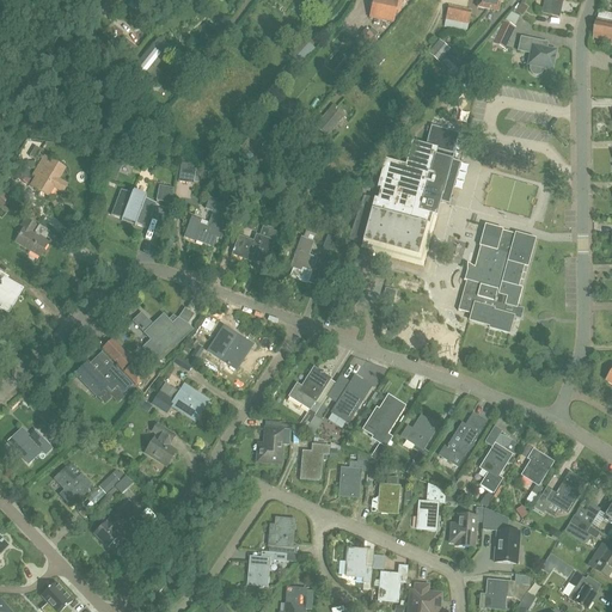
[(398,1),(398,0),(372,0),(368,18),(393,23),(398,1)]
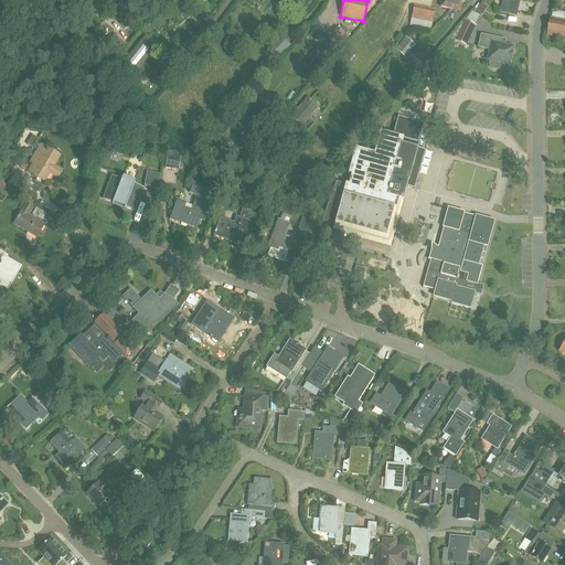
[(441,0),(440,8),(449,10),(449,9),(450,0),(441,0)]
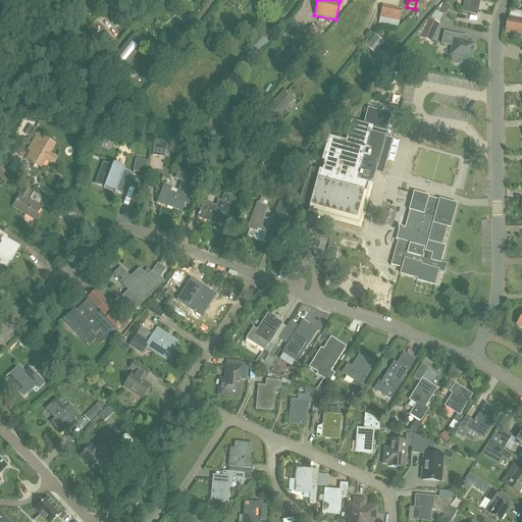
[(415,9),(425,11),(427,0),(416,0),(415,8),(415,9)]
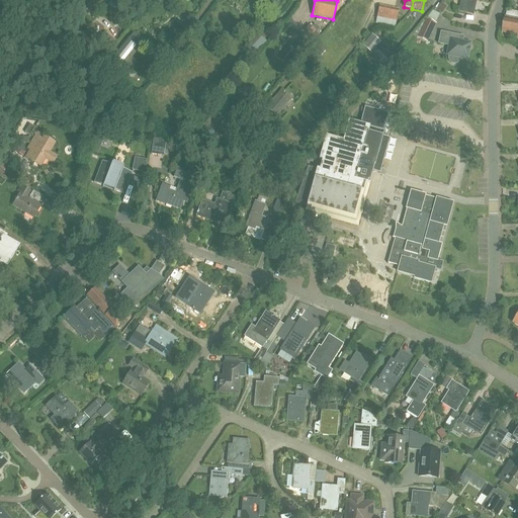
[(461,0),(459,12),(475,15),(478,0),(461,0)]
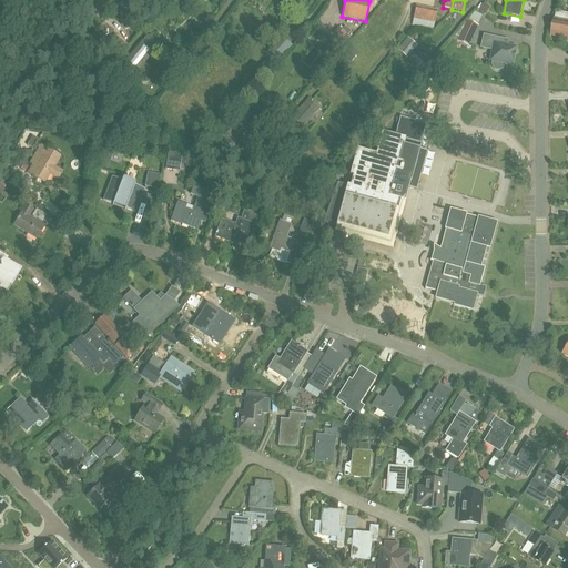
[(478,10),(484,14),(489,7),(484,2),(478,10)]
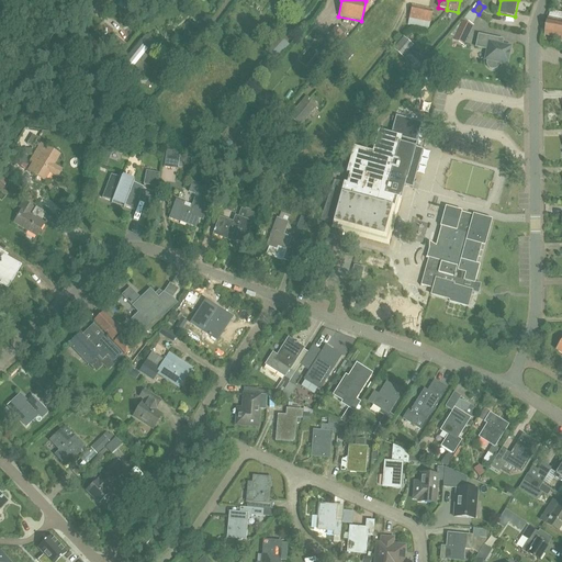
[(407,25),(428,30),(433,9),(412,4),(407,25)]
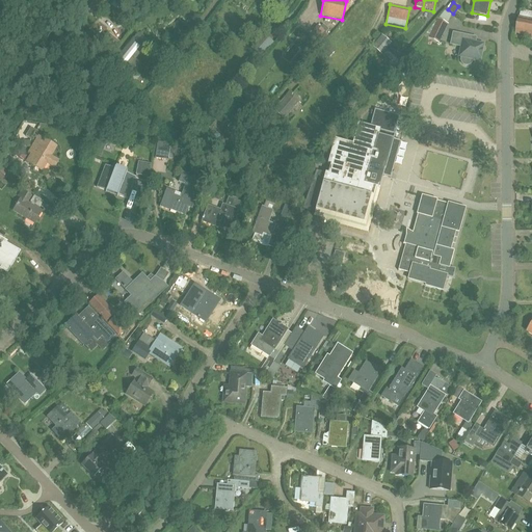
[(104,12),(114,20),(120,11),(110,5),(104,12)]
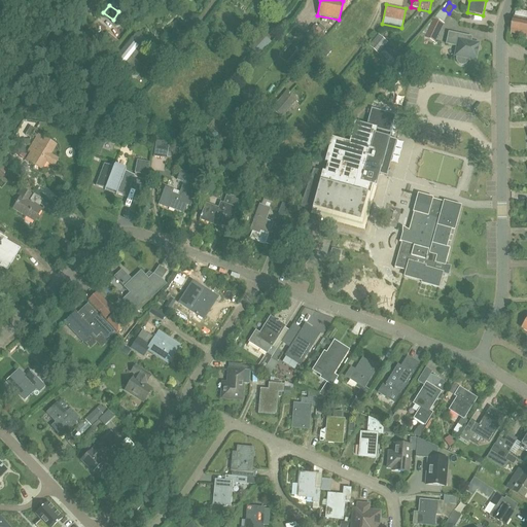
[(251,29),(265,18),(256,7),(242,20),(251,29)]
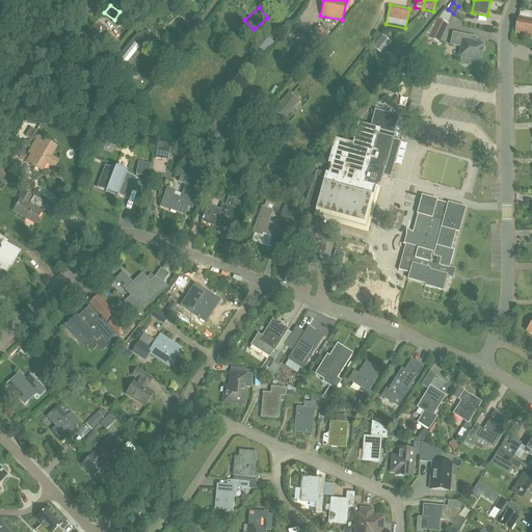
[(516,33),(531,35),(531,19),(520,17),(517,27),(516,33)]
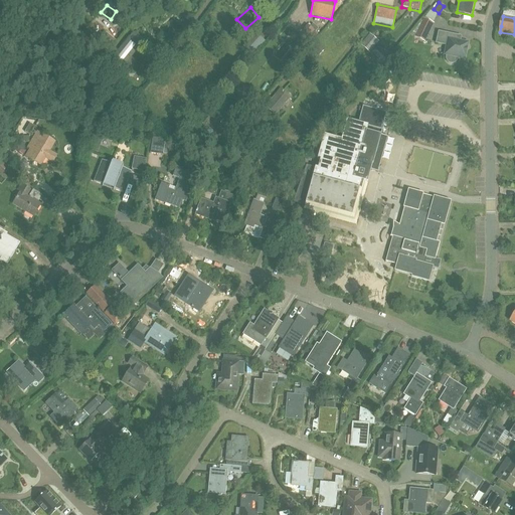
[(413,37),(424,42),(434,23),(423,18),(413,37)]
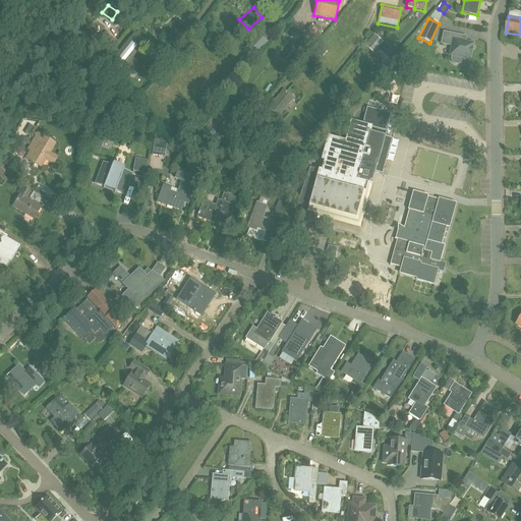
[(74,46),(89,52),(93,42),(85,39),(87,35),(80,32),(74,46)]
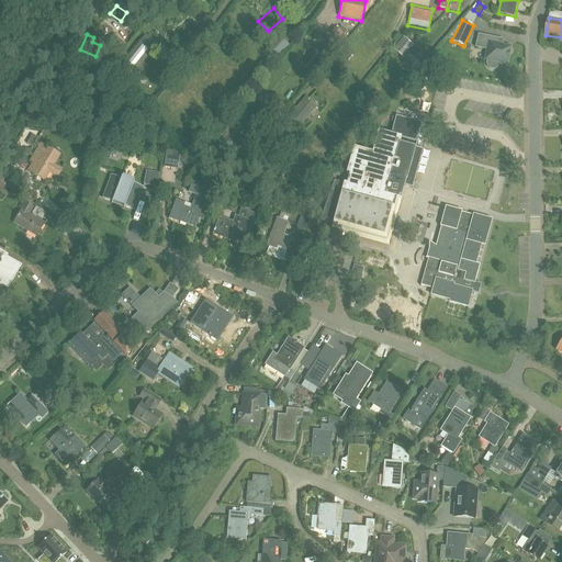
[(491,69),(493,69),(495,68),(497,67),(498,65),(498,63),(506,64),(508,54),(510,54),(512,47),(502,45),(503,40),(478,34),(475,46),(486,49),(486,53),(489,54),(486,62),(486,64),(487,66),(489,68),(491,69)]
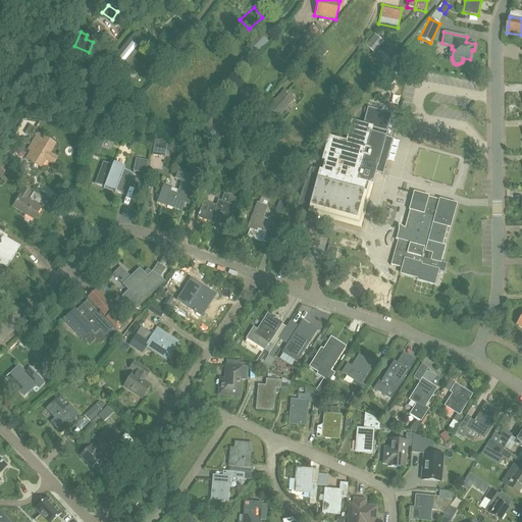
[(267,41),(258,33),(246,47),(255,55),(267,41)]
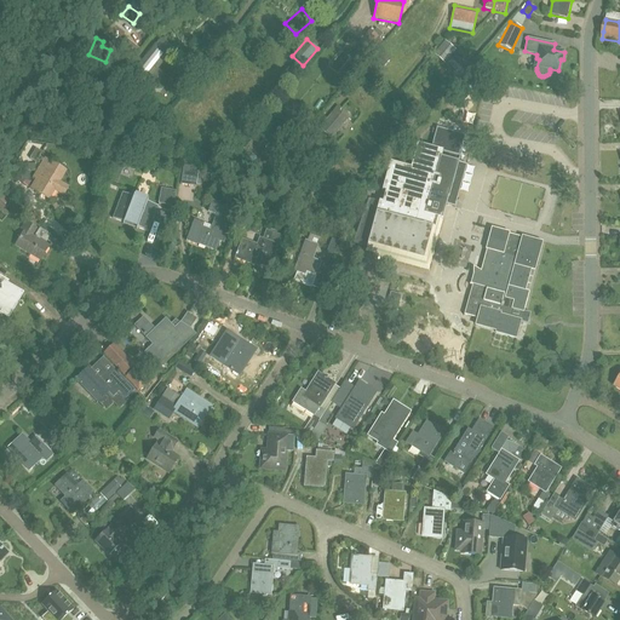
[(434,56),(446,64),(457,51),(445,42),(434,56)]
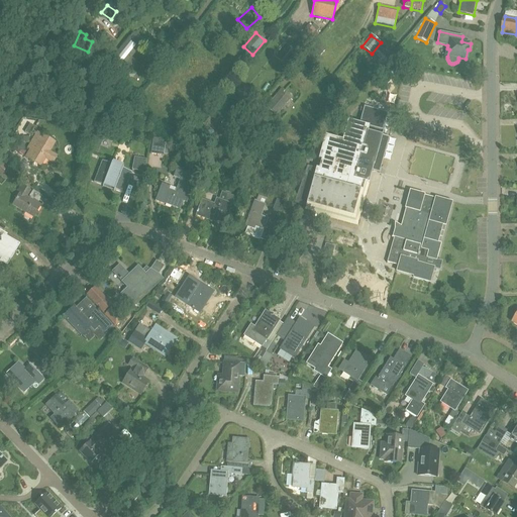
[(111,60),(129,73),(136,63),(130,59),(140,45),(129,36),(111,60)]
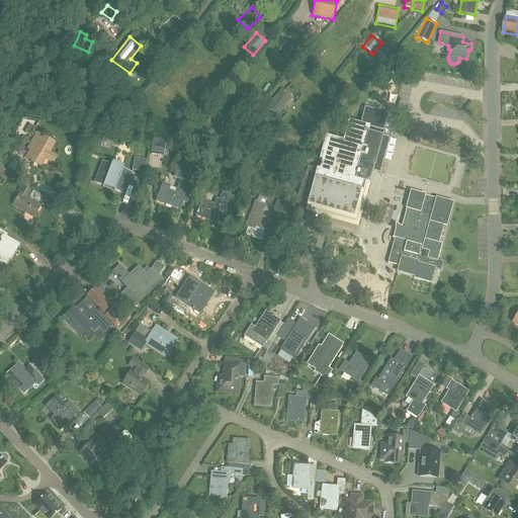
[(243,55),(234,63),(237,67),(246,58),(243,55)]
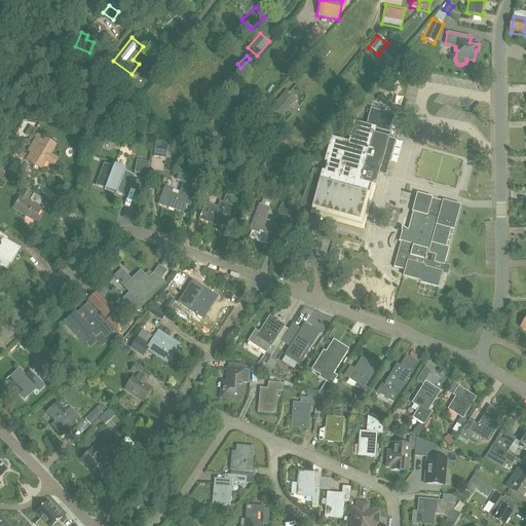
[(349,70),(362,80),(368,74),(354,64),(349,70)]
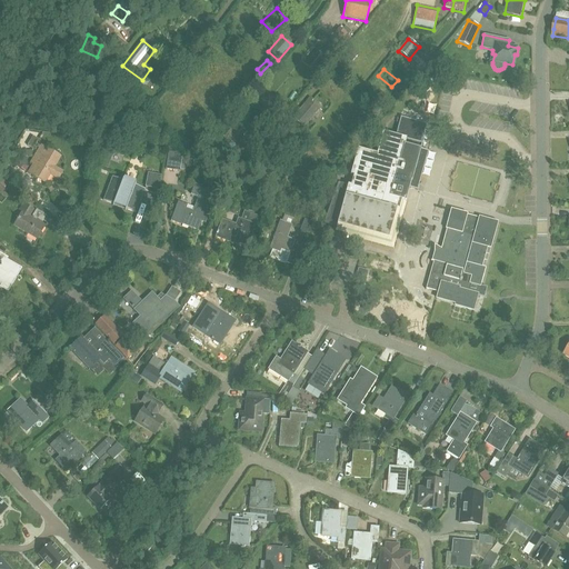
[(160,88),(169,89),(170,77),(161,76),(160,88)]
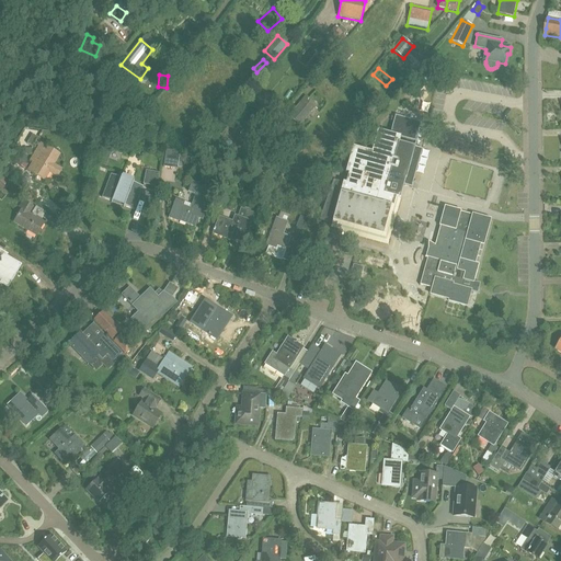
[(194,101),(202,106),(212,93),(204,87),(194,101)]
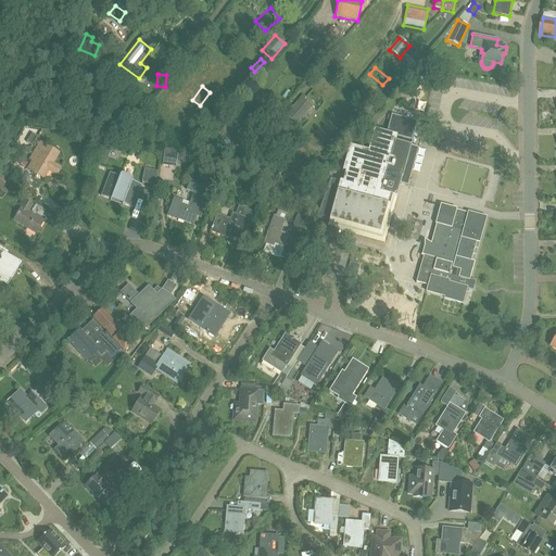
[(331,122),(344,108),(323,89),(310,103),(304,99),(294,111),(304,118),(310,113),(313,116),(317,110),(331,122)]
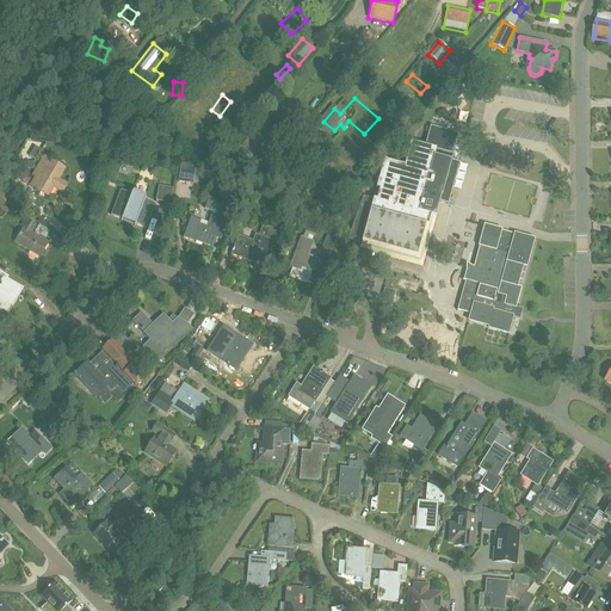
[(519,121),(524,127),(531,119),(526,115),(519,121)]
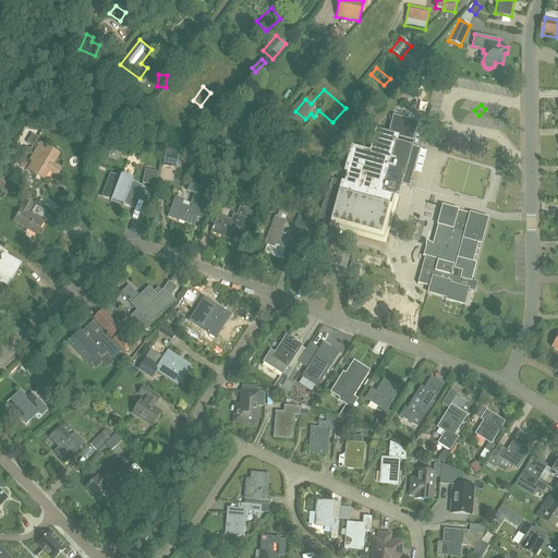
[(137,117),(141,112),(134,108),(131,113),(137,117)]
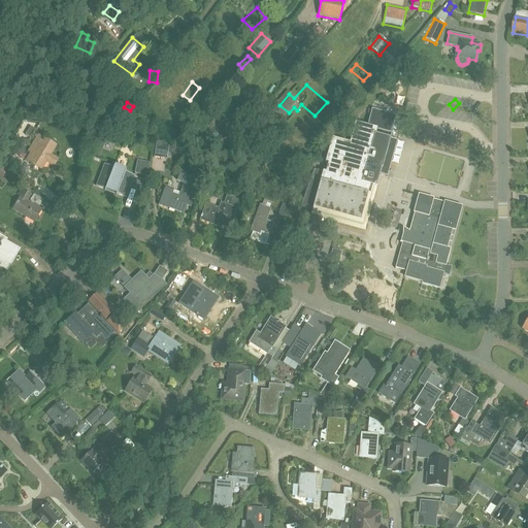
[(464,113),(468,104),(463,102),(459,111),(464,113)]
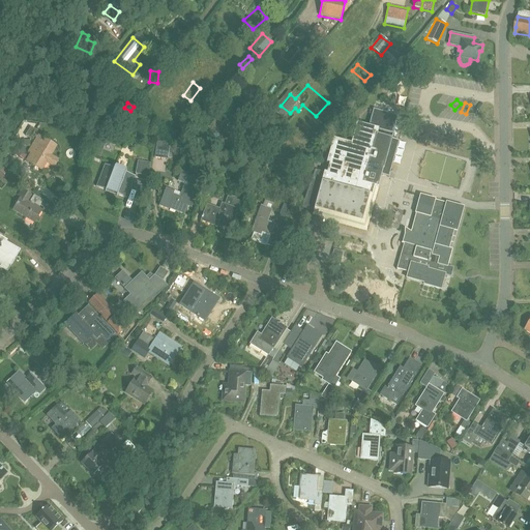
[(102,126),(112,123),(108,108),(97,111),(102,126)]
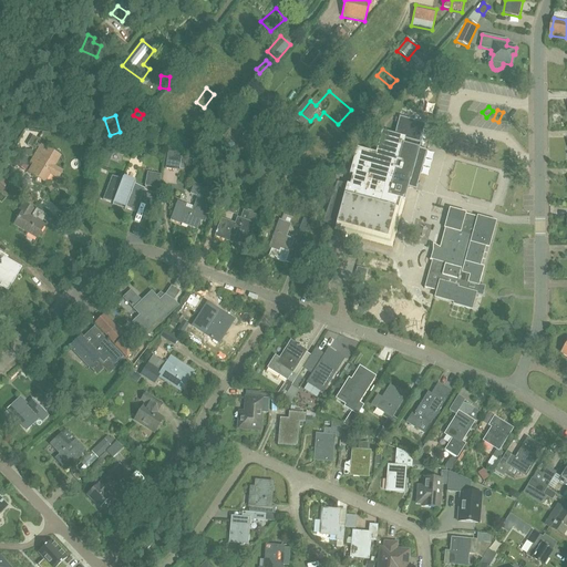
[(354,147),(344,185),(337,183),(322,223),(333,226),(331,232),(391,248),(405,194),(408,187),(414,189),(425,151),(419,150),(421,142),(419,142),(424,122),(401,116),(397,135),(380,131),(374,153),(354,147)]
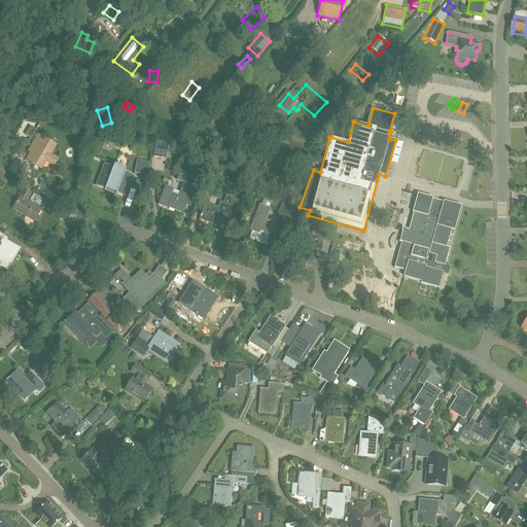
[(262,129),(270,120),(261,113),(250,128),(254,132),(259,127),(262,129)]
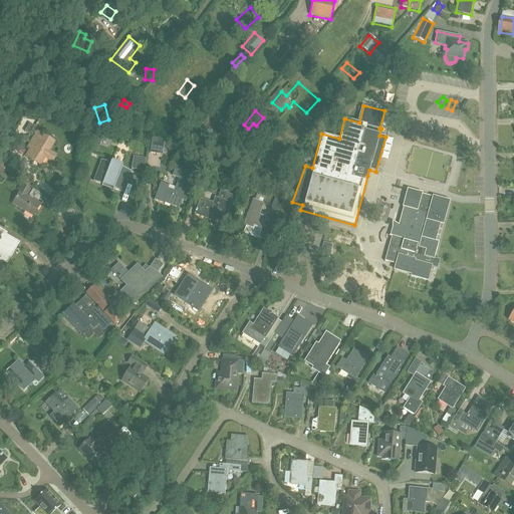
[(26,156),(41,165),(45,158),(52,162),(56,155),(49,151),(54,142),(37,132),(28,148),(30,149),(26,156)]
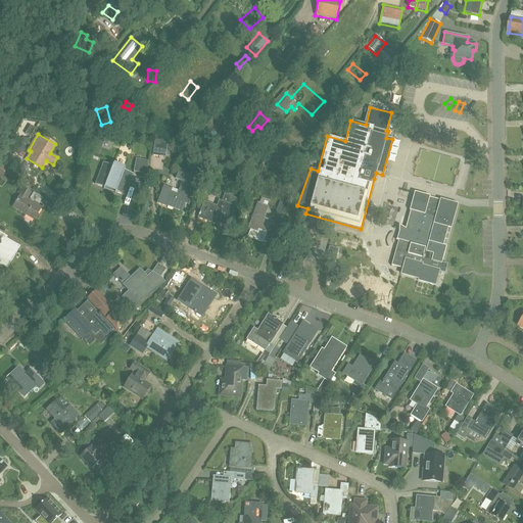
[(17,154),(24,158),(27,153),(25,153),(25,144),(30,144),(30,138),(17,138),(12,138),(11,150),(17,154)]
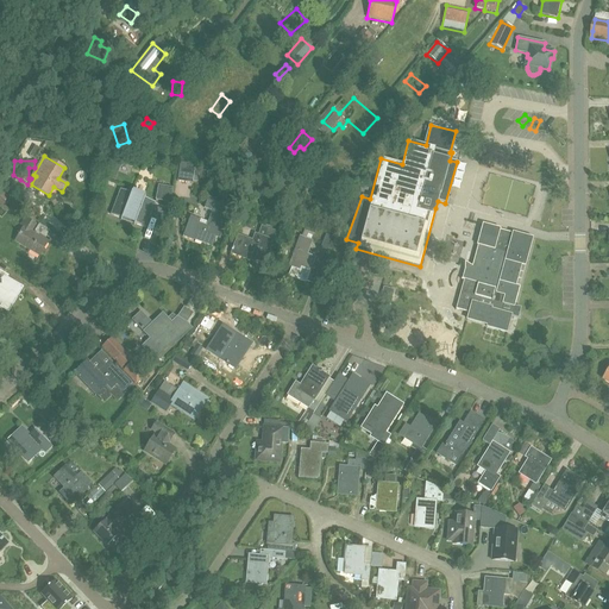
[(179,182),(193,183),(195,165),(181,163),(179,182)]
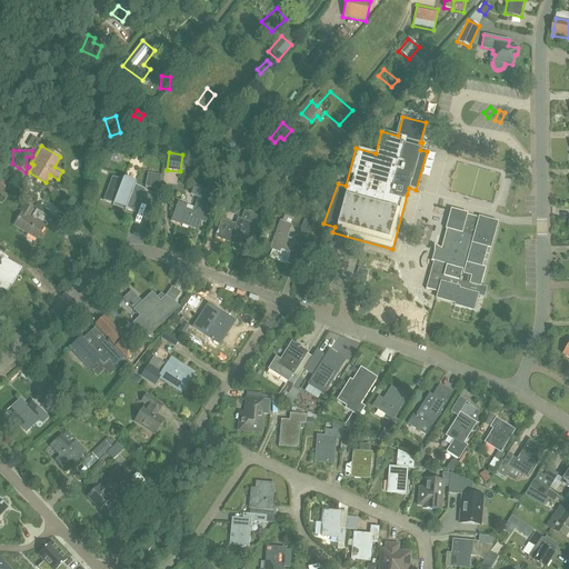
[(148,173),(146,187),(158,189),(161,177),(148,173)]
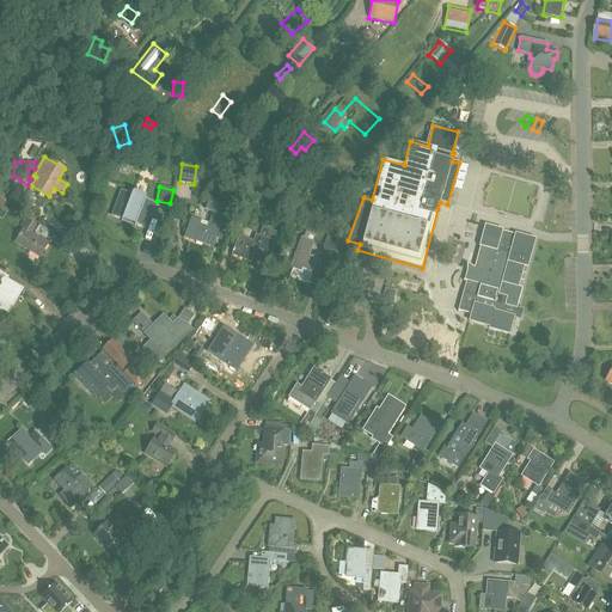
[(11,206),(22,215),(28,209),(5,189),(0,194),(0,197),(5,202),(6,200),(11,204),(11,206)]
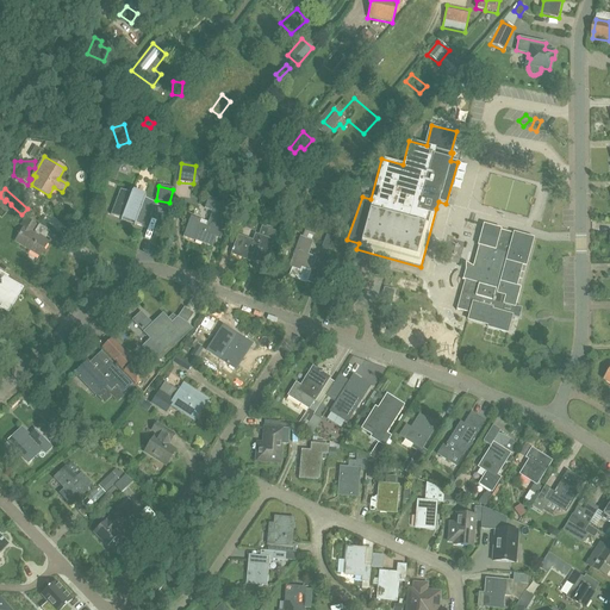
[(111,216),(145,229),(156,204),(120,190),(111,216)]
